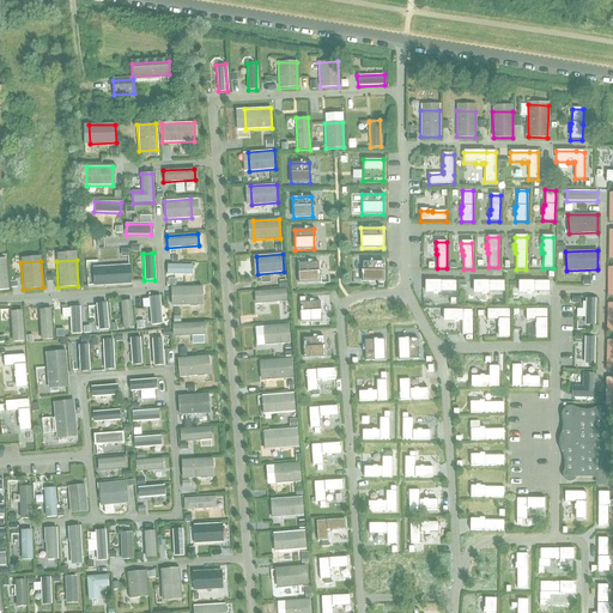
[(317,262),(298,263),(298,284),(317,283),(317,262)]
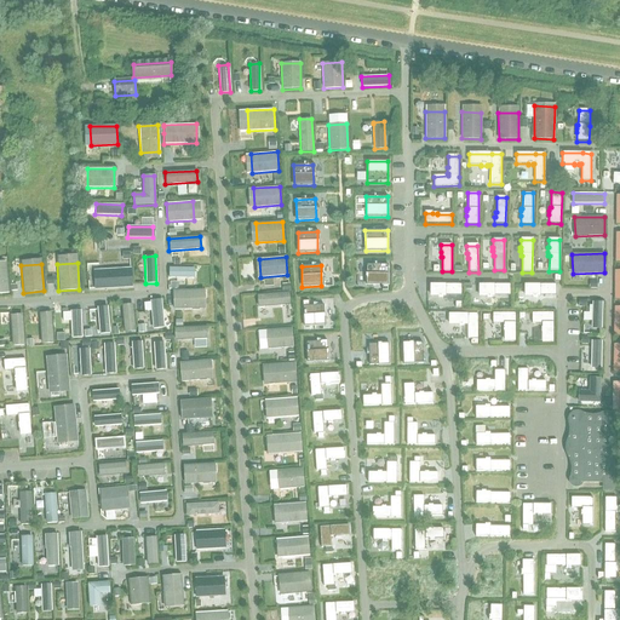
[(388,265),(366,265),(366,286),(382,286),(388,286),(388,265)]
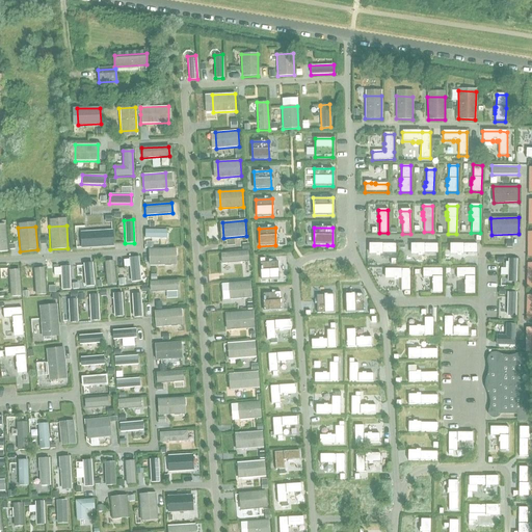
[(111,230),(84,232),(85,248),(113,246),(111,230)]
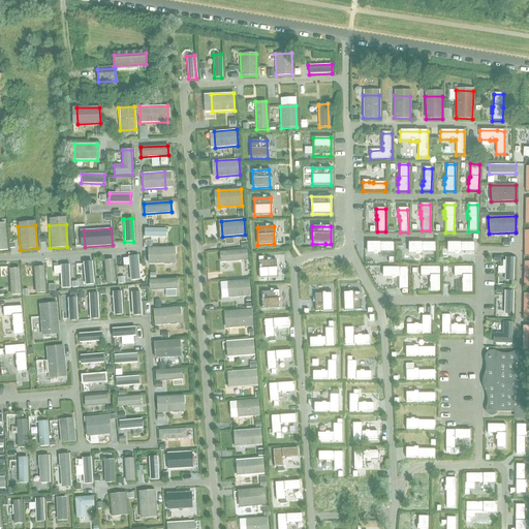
[(165,228),(144,228),(144,237),(165,238),(165,228)]
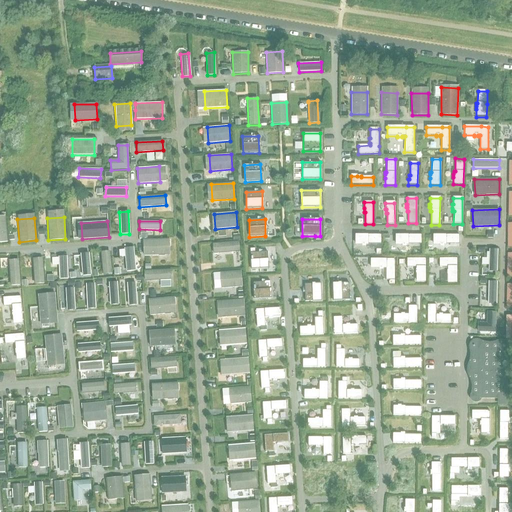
[(381,236),(355,236),(355,246),(362,246),(365,246),(368,246),(368,244),(381,244),(381,236)]
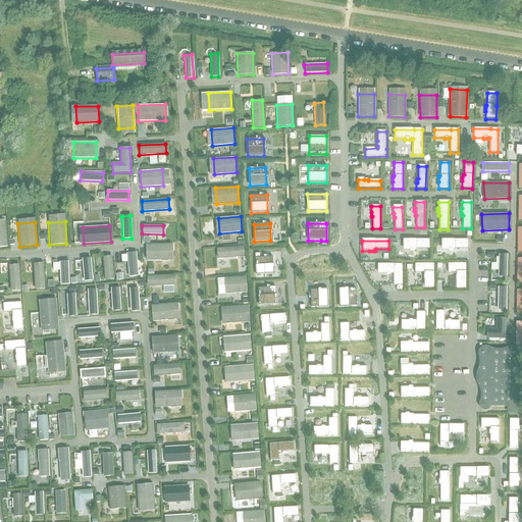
[(429,241),(403,241),(403,251),(410,251),(414,251),(416,251),(416,249),(429,249),(429,241)]
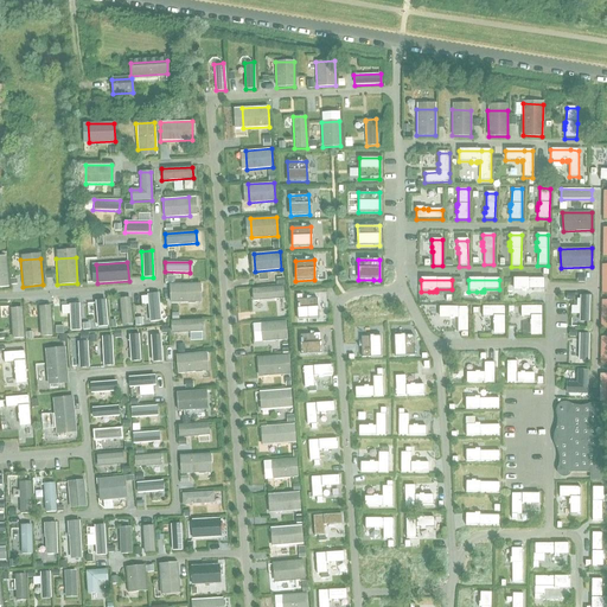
[(544,280),(513,280),(513,292),(522,292),(525,292),(529,292),(529,289),(544,289),(544,280)]
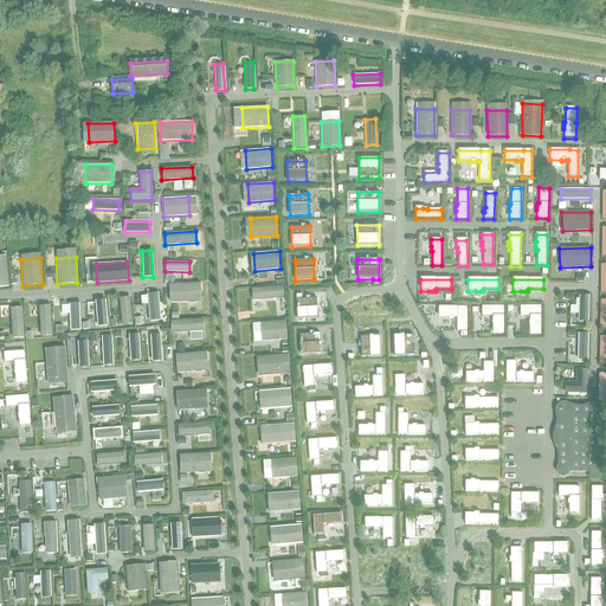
[(194,284),(168,284),(169,303),(195,302),(194,284)]
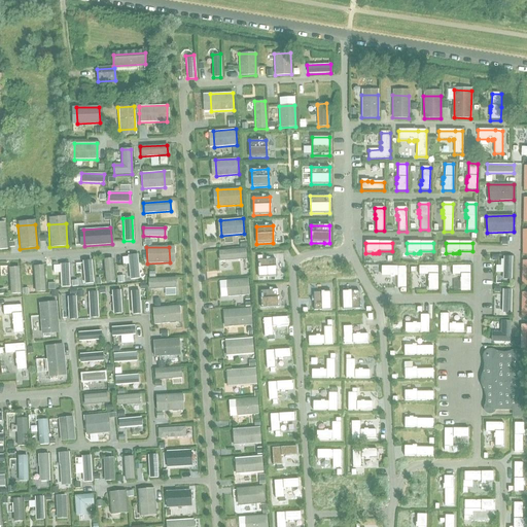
[(245,248),(218,251),(219,261),(246,258),(245,248)]
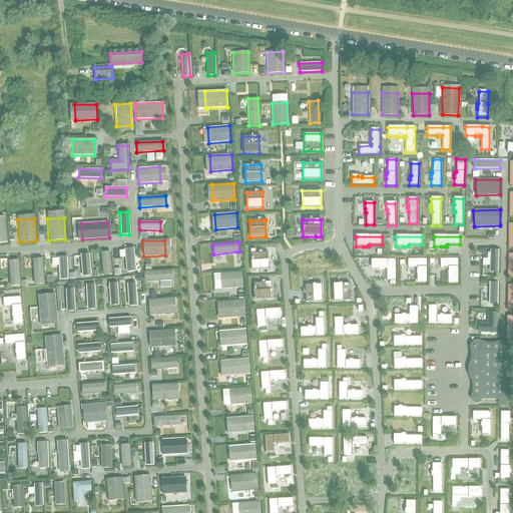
[(124,250),(118,251),(119,258),(124,258),(125,273),(135,272),(133,248),(133,247),(124,248),(123,248),(124,250)]
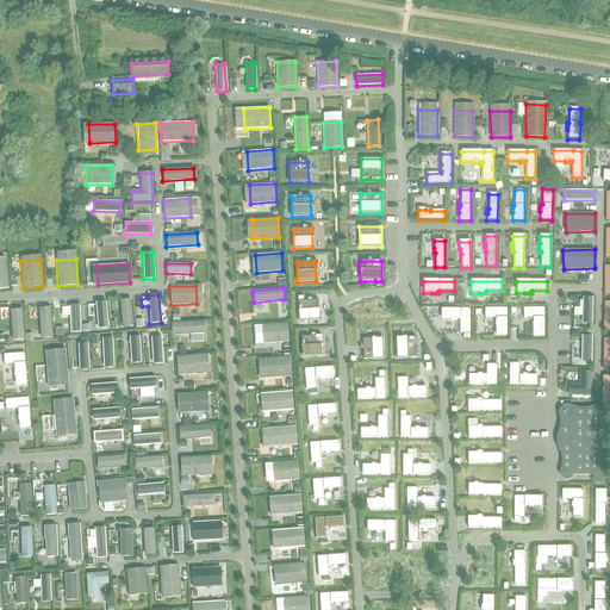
[(583,297),(582,323),(592,323),(592,298),(583,297)]
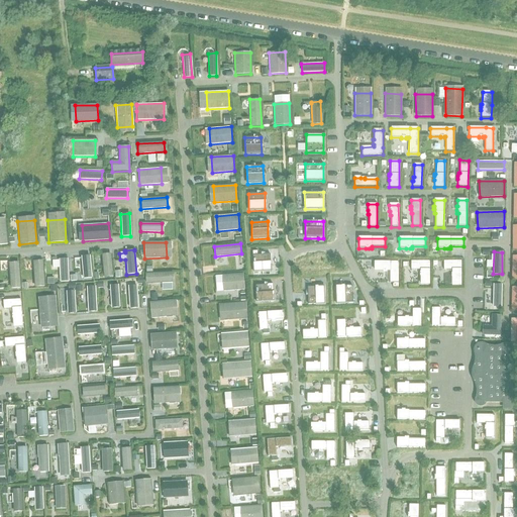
[(110,253),(101,254),(103,277),(112,276),(110,253)]
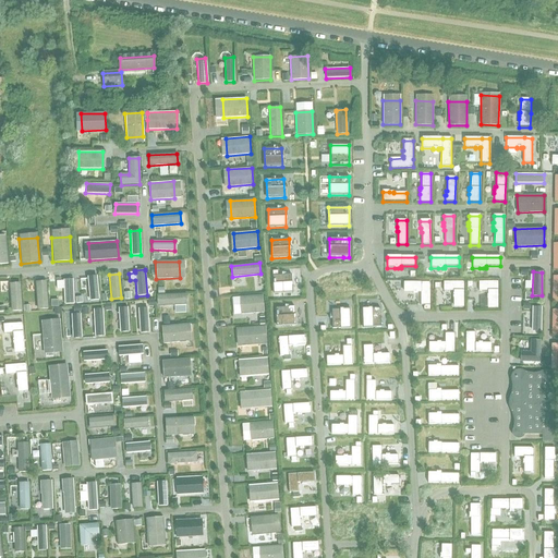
[(278,276),(273,276),(274,294),(291,293),(290,275),(278,276)]
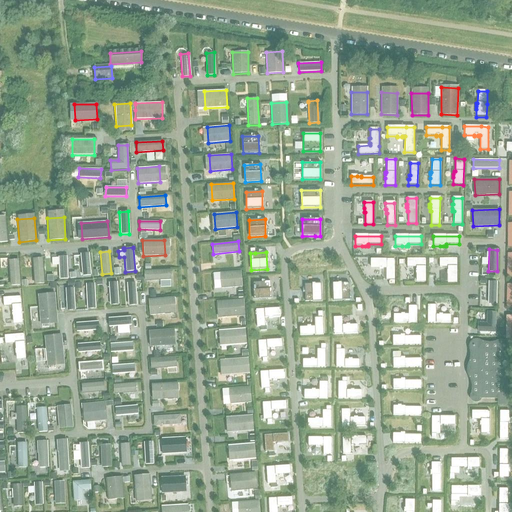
[(80,254),(79,254),(81,276),(82,276),(89,275),(90,275),(88,253),(87,253),(80,254)]
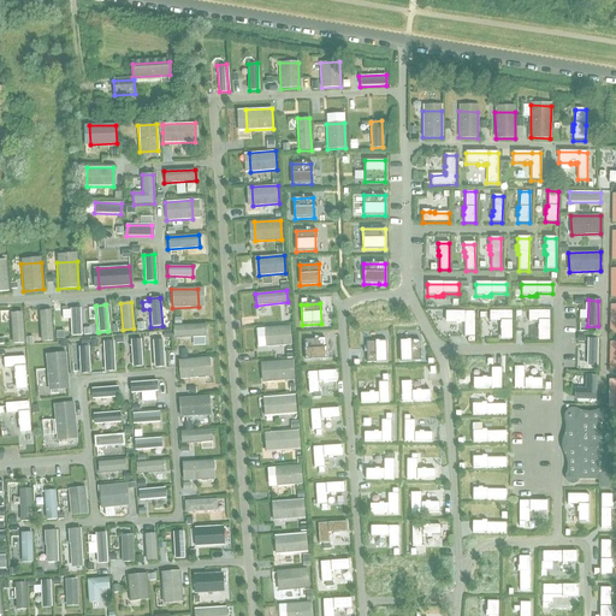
[(70,311),(61,311),(63,319),(70,319),(71,336),(81,336),(80,308),(70,309),(70,311)]
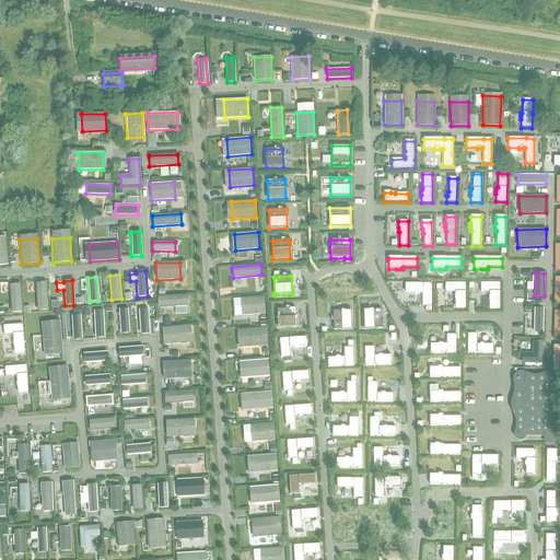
[(46,282),(35,282),(36,311),(47,311),(46,282)]
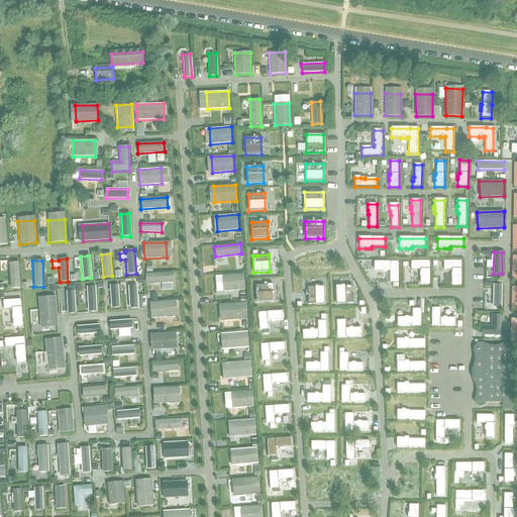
[(18,262),(8,263),(9,289),(10,288),(20,288),(18,262)]
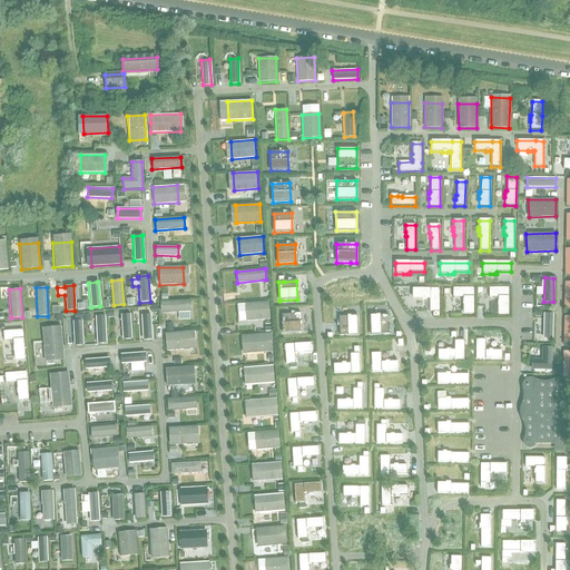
[(430,290),(412,288),(412,300),(422,300),(426,300),(430,300),(430,312),(433,312),(439,312),(439,290),(430,290)]
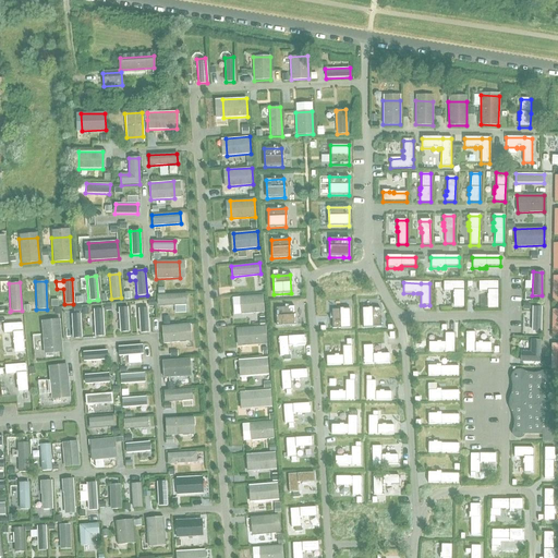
[(463,282),(444,282),(444,292),(453,292),(453,294),(452,294),(452,298),(453,298),(453,308),(463,308),(463,291),(463,282)]
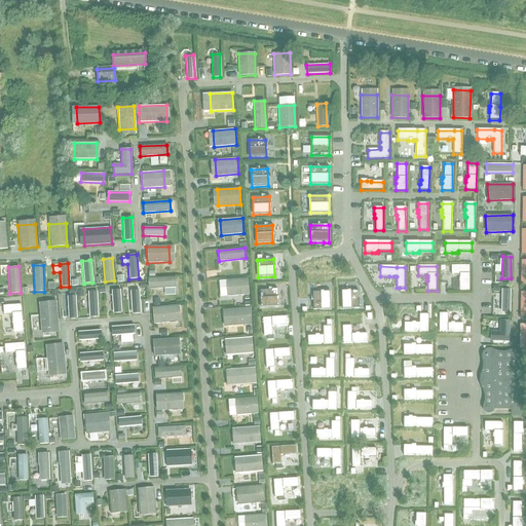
[(468,266),(451,266),(451,275),(459,275),(459,278),(459,282),(459,292),(468,292),(468,275),(468,266)]
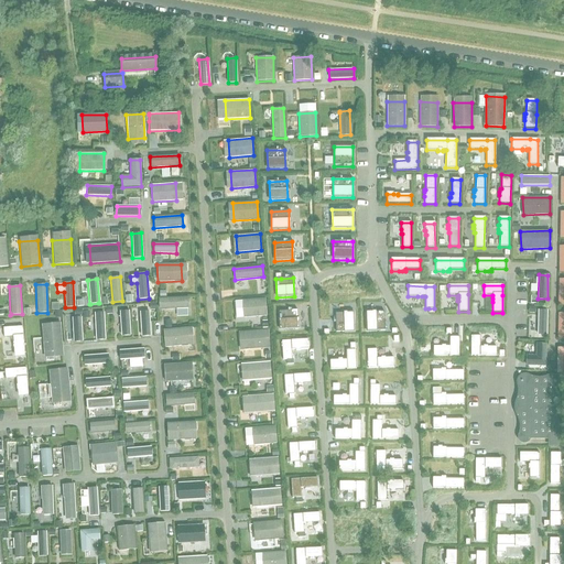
[(187,297),(158,299),(158,310),(187,308),(187,297)]
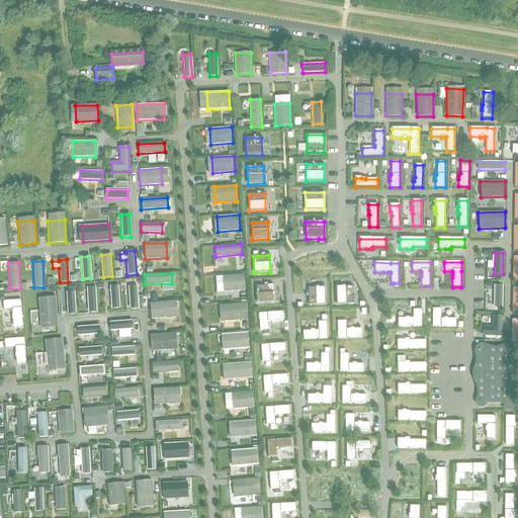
[(243,274),(222,276),(223,291),(244,290),(243,274)]
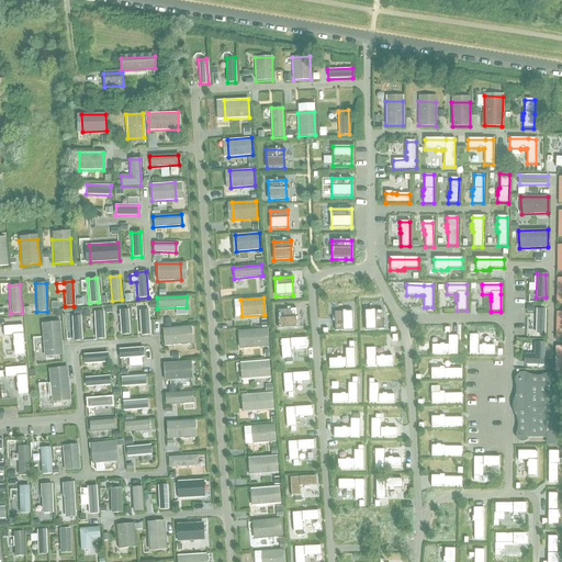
[(127,310),(119,311),(121,335),(130,334),(127,310)]
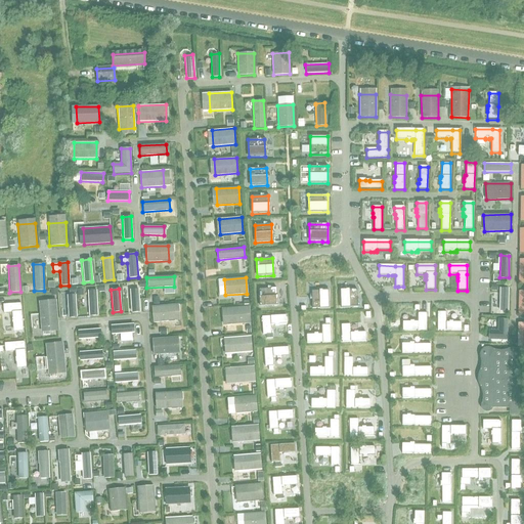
[(275,289),(259,290),(260,307),(276,306),(275,289)]
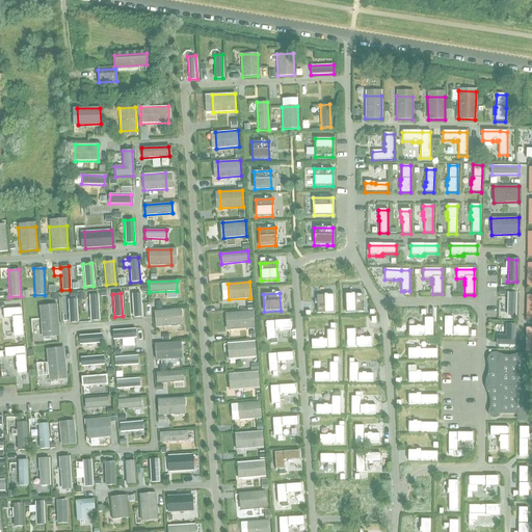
[(516,293),(508,293),(507,315),(515,316),(516,293)]
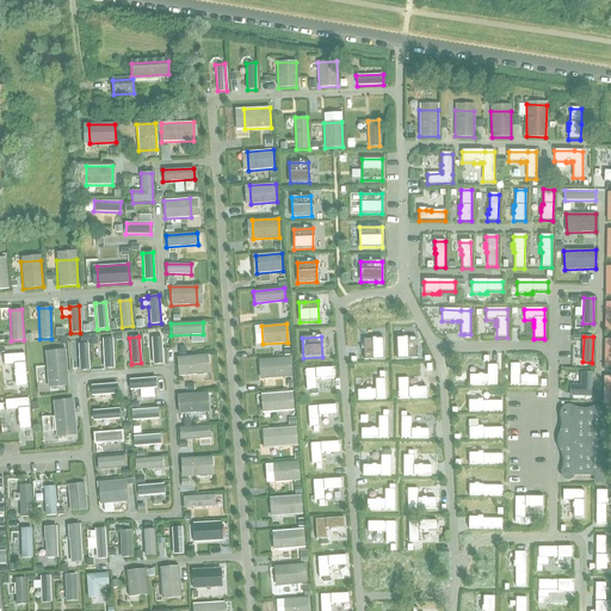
[(161,338),(150,338),(153,365),(162,364),(161,338)]
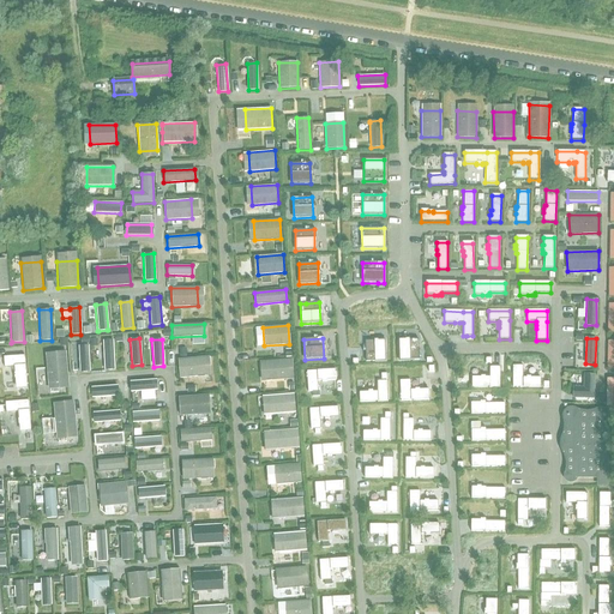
[(113,341),(102,341),(103,371),(114,369),(113,341)]
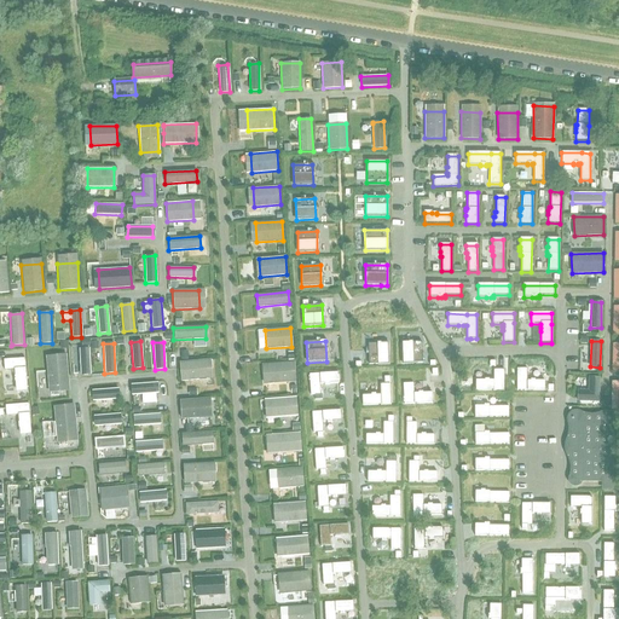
[(421,343),(401,343),(403,364),(422,364),(421,343)]
